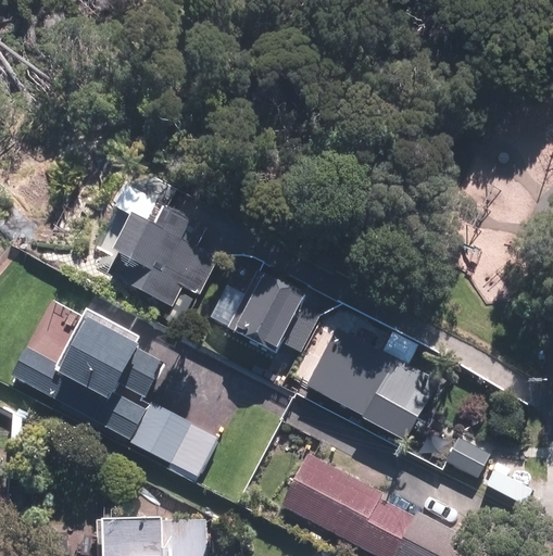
[(152,198),(126,184),(115,203),(142,217),(152,198)]
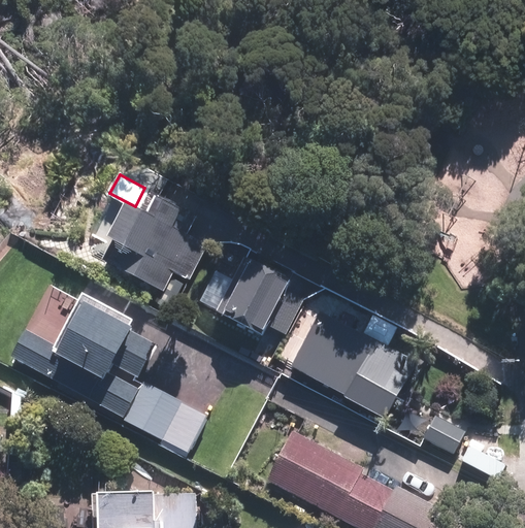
[(151,195),(142,211),(123,201),(103,238),(124,249),(115,266),(164,292),(173,273),(187,281),(206,243),(187,233),(195,218),(151,195)]
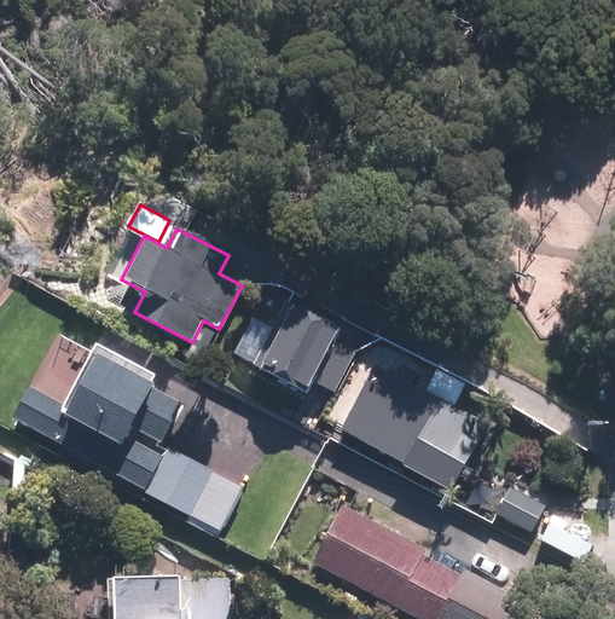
[(338,329),(293,305),(288,313),(280,311),(257,356),(264,359),(260,365),(306,389),(311,382),(330,392),(353,347),(334,337),(338,329)]
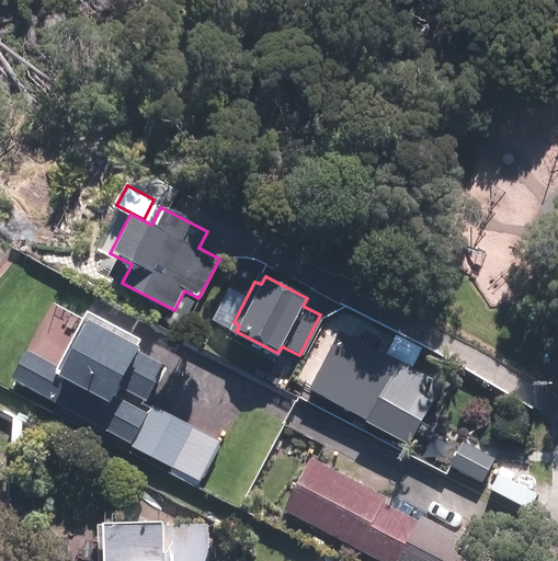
[(166,364),(87,318),(57,368),(112,400),(118,387),(145,401),(166,364)]
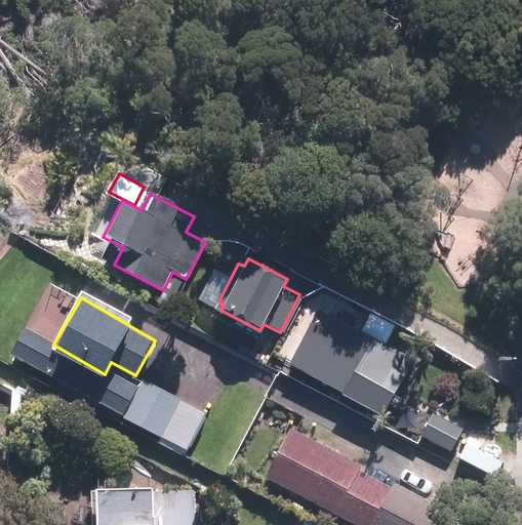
[(319,314),(291,365),(384,414),(411,363),(319,314)]
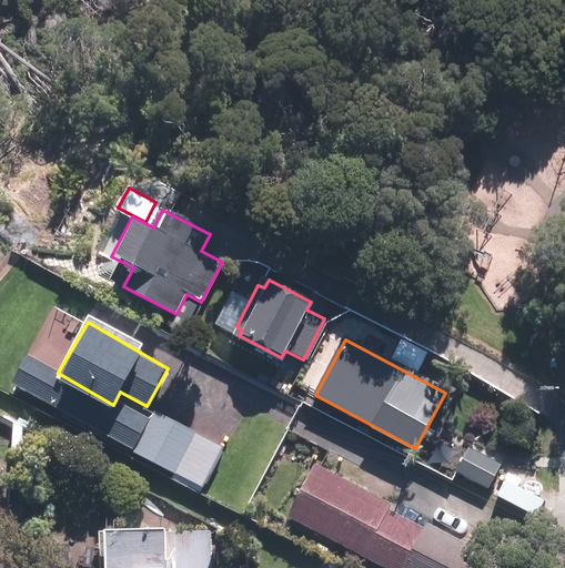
[(144,423),(60,376),(46,402),(130,448),(144,423)]
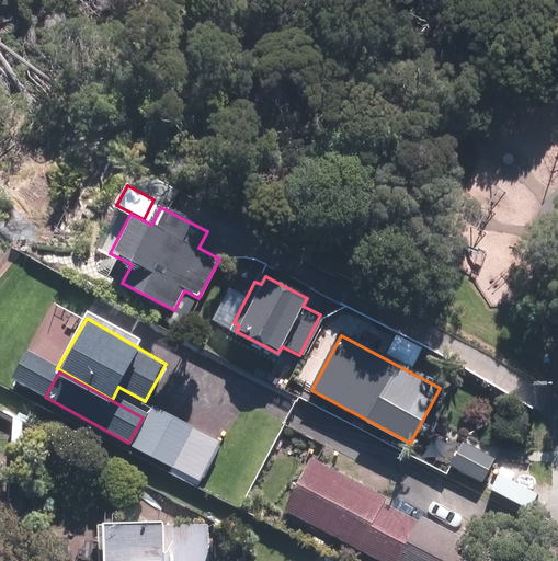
[(457,380),(450,393),(454,404),(470,404),(477,392),(470,381),(457,380)]
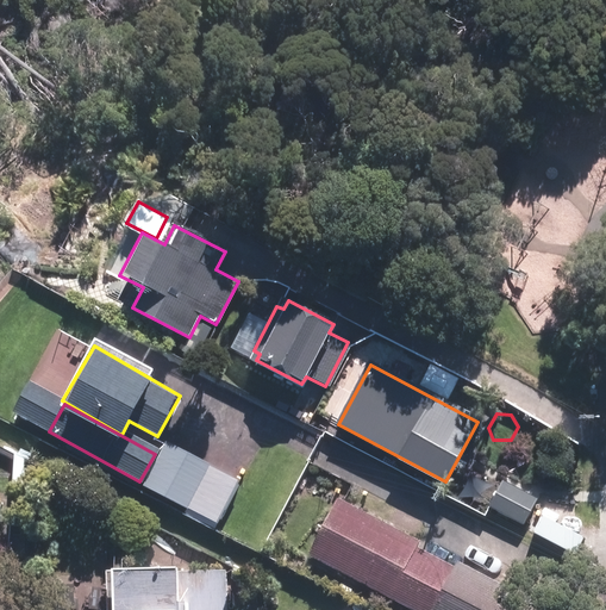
[(237,478),(166,443),(142,493),(214,528),(237,478)]
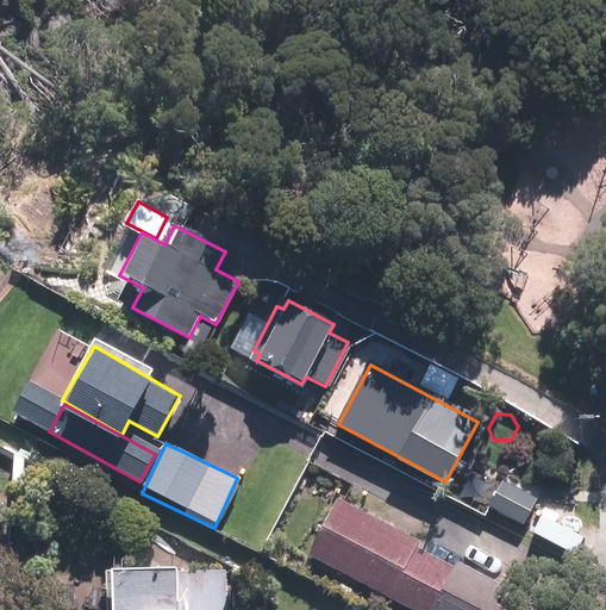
[(501,484),(489,509),(522,524),(533,498),(501,484)]
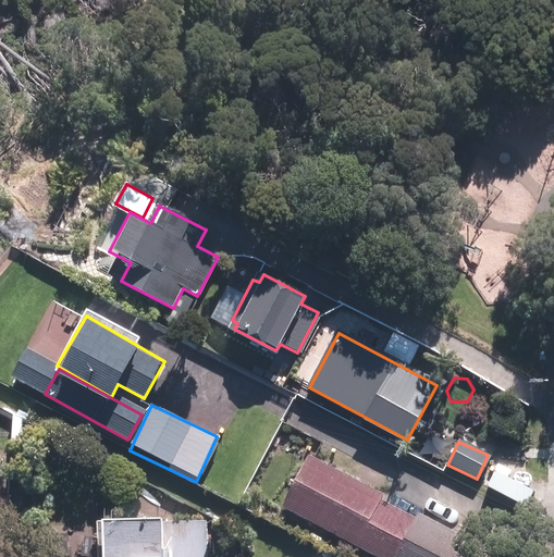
[(475,556),(482,544),(308,453),(281,503),(382,556),(475,556)]
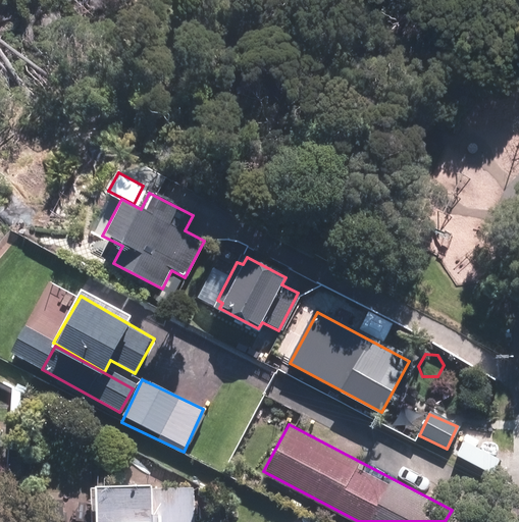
[(196,521),(196,487),(152,487),(152,485),(88,486),(88,521),(196,521)]
